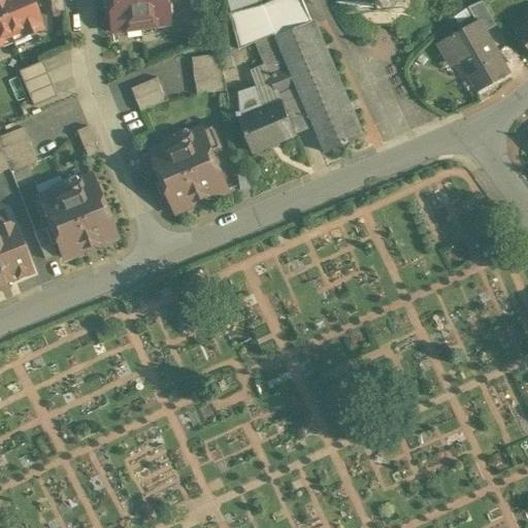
[(0,0),(0,42),(1,39),(20,31),(27,34),(41,28),(29,0),(0,0)]
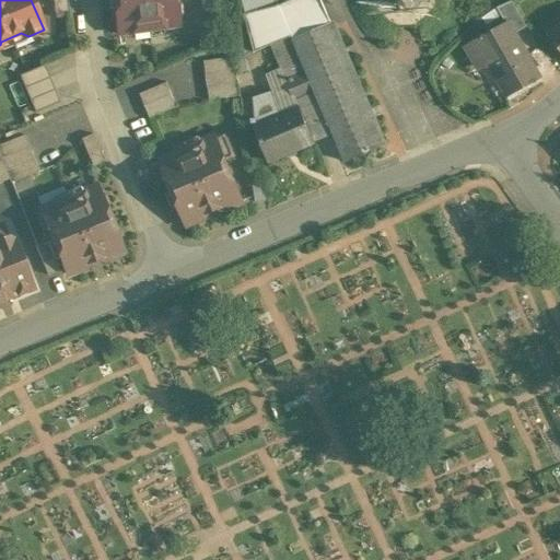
[(67,0),(53,0),(55,14),(69,12),(67,0)]
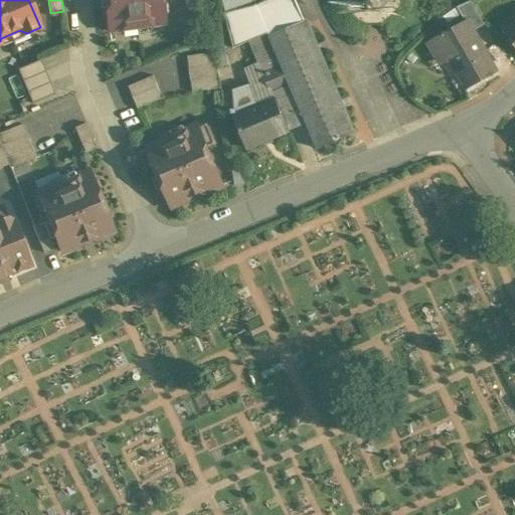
[(160,0),(105,0),(106,8),(103,13),(104,21),(109,24),(109,30),(122,29),(151,25),(164,23),(163,17),(166,12),(165,4),(161,1),(160,0)]
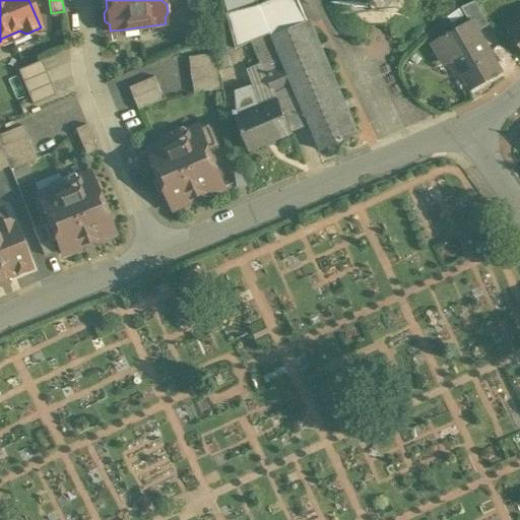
[(255,0),(230,0),(233,12),(228,13),(237,48),(252,42),(271,34),(259,5),(257,6),(255,0)]
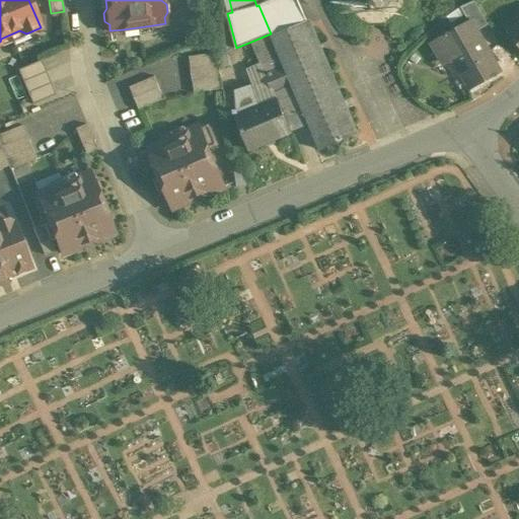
[(297,0),(271,0),(258,5),(271,33),(272,36),(306,22),(297,0)]
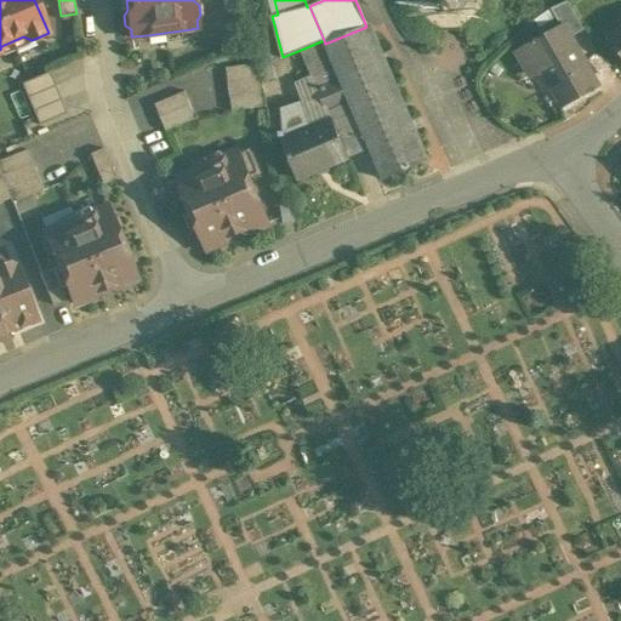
[(471,0),(432,0),(433,3),(444,13),(453,12),(460,12),(471,0)]
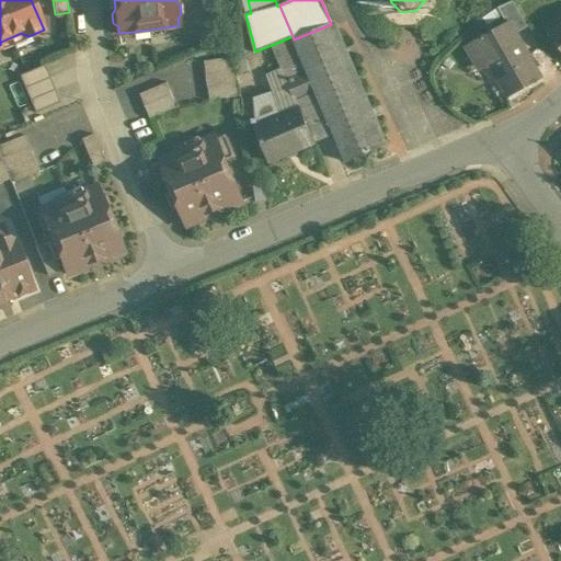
[(514,1),(499,8),(508,25),(510,24),(515,34),(528,26),(514,1)]
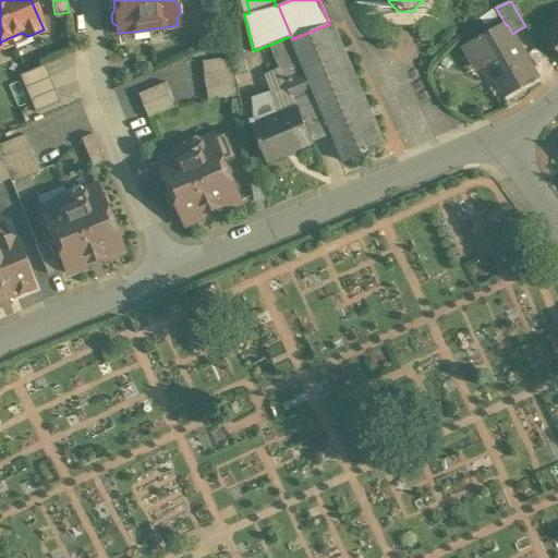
[(557,23),(545,34),(557,49),(557,23)]
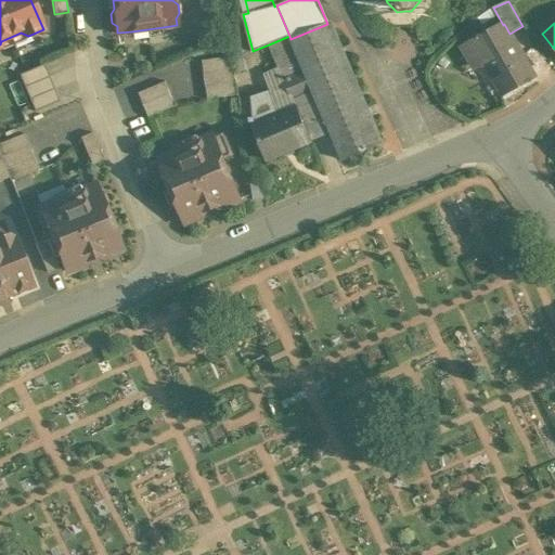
[(291,39),(304,71),(312,91),(331,133),(343,159),(378,144),(327,24),(291,39)]
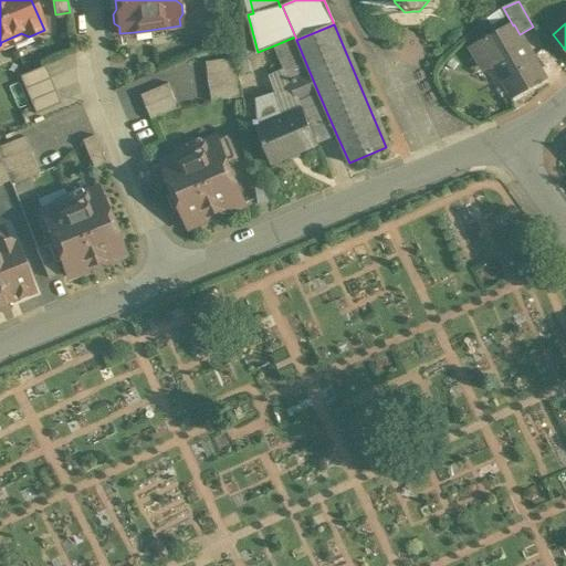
[(513,25),(473,48),(485,69),(495,63),(514,95),(545,77),(520,34),(514,24),(513,25)]
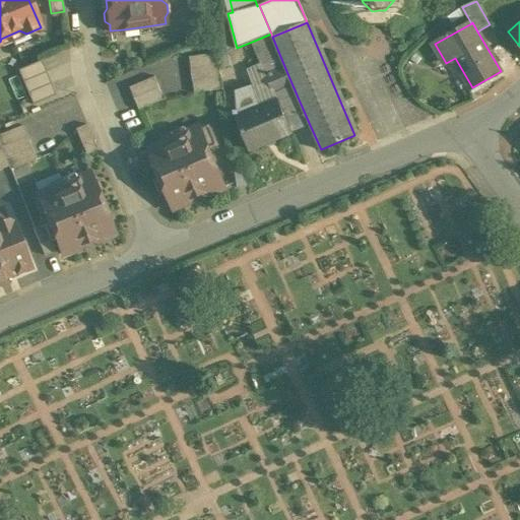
[(123,29),(124,34),(127,36),(151,33),(153,29),(152,25),(123,29)]
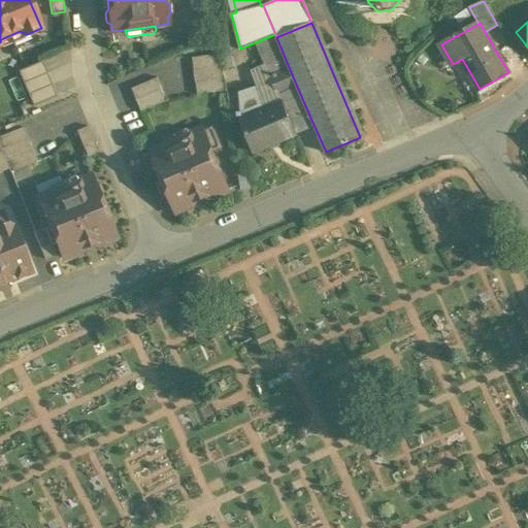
[(1,39),(0,42),(0,45),(3,47),(25,38),(27,34),(20,31),(1,39)]
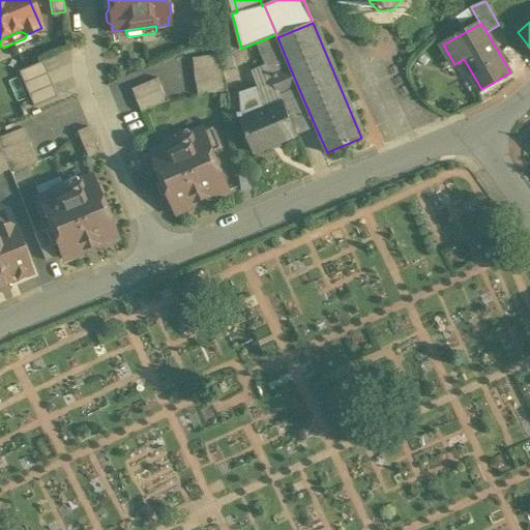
[(276,34),(257,42),(267,66),(271,76),(290,67),(277,37),(276,34)]
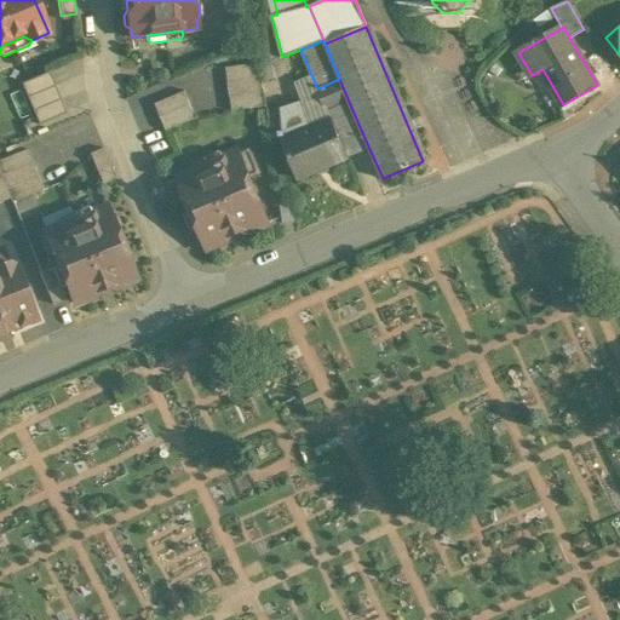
[(269,41),(260,42),(265,82),(275,81),(269,41)]
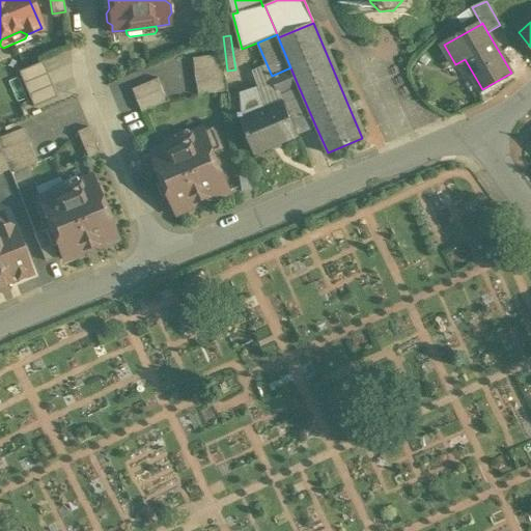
[(223,54),(194,58),(199,94),(227,91),(223,54)]
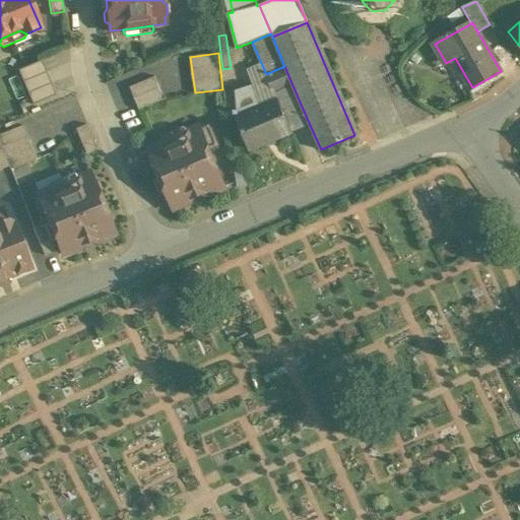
[(42,60),(18,70),(33,105),(56,94),(42,60)]
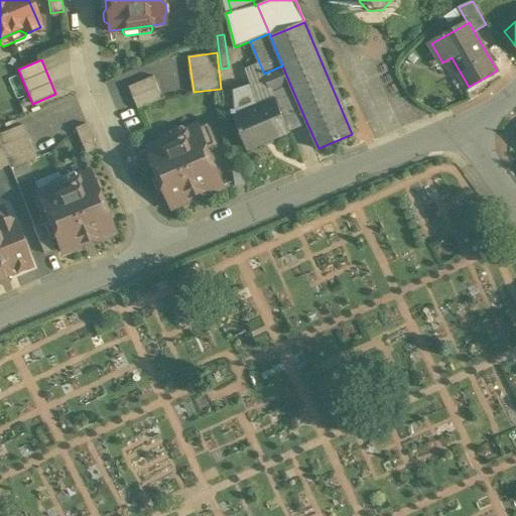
[(246,71),(251,84),(257,103),(254,104),(255,108),(274,100),(271,92),(264,74),(260,65),(246,71)]
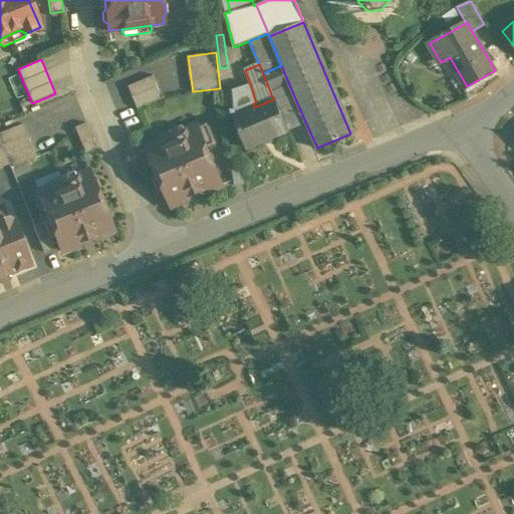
[(281,65),(263,73),(270,91),(289,84),(281,65)]
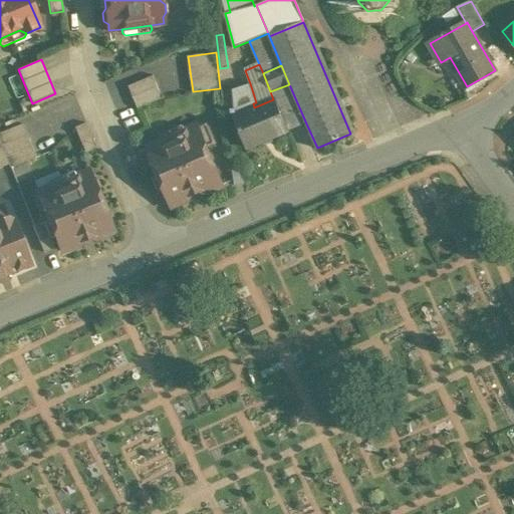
[(153,75),(127,85),(137,107),(162,97),(153,75)]
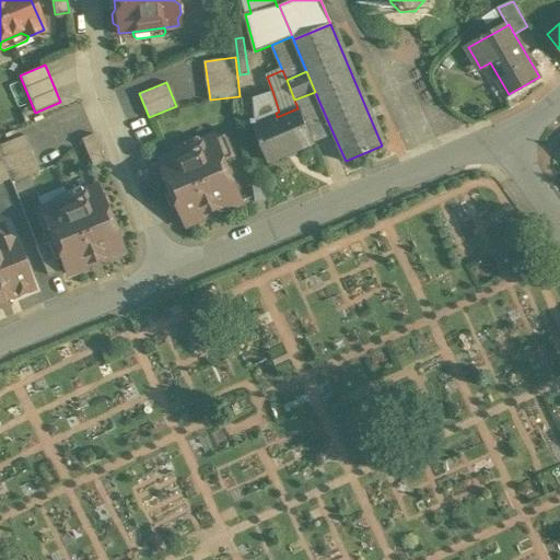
[(272,91),(254,97),(256,127),(277,117),(276,113),(279,112),(272,91)]
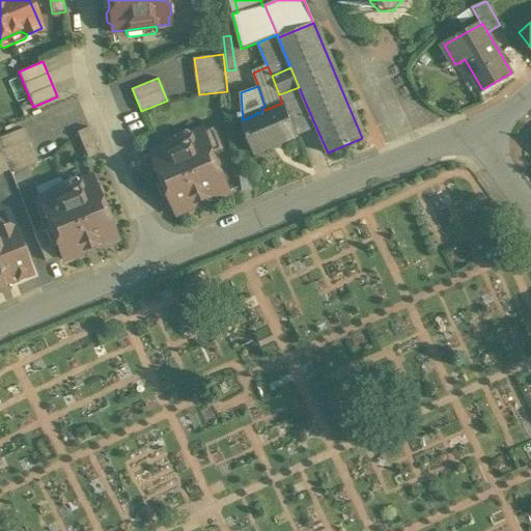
[(299,87),(279,94),(282,103),(283,102),(298,135),(316,128),(299,87)]
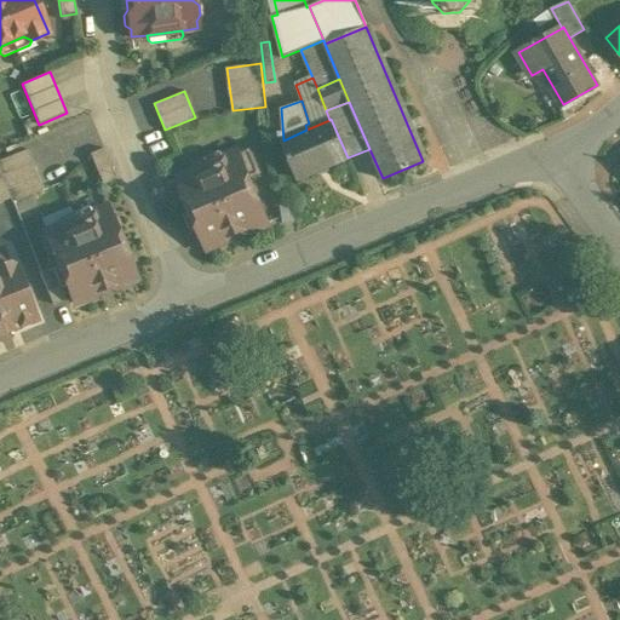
[(283,141),(282,141),(298,179),(348,158),(331,119),(329,120),(306,130),(283,141)]
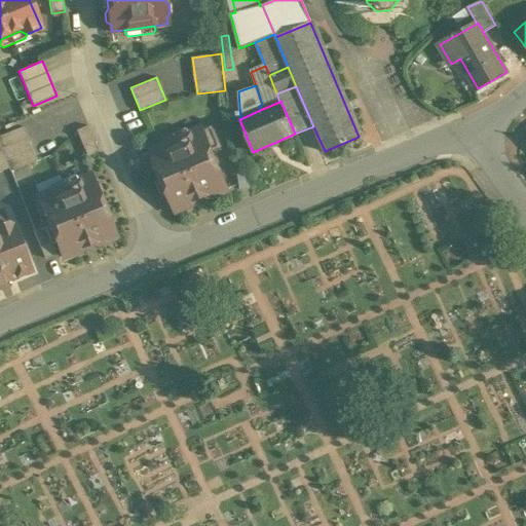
[(87,125),(76,130),(87,156),(99,152),(87,125)]
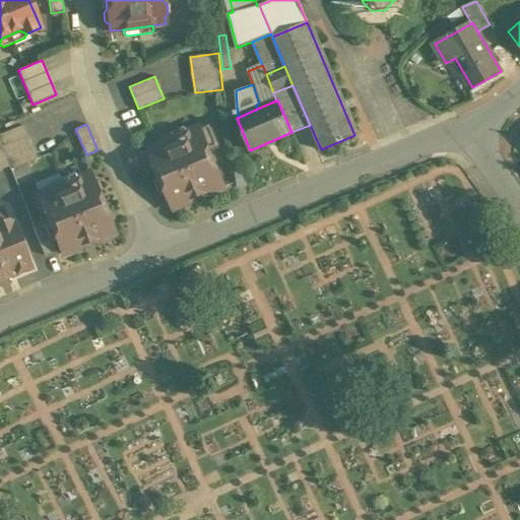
[(22,125),(0,133),(0,145),(8,166),(10,170),(37,158),(22,125)]
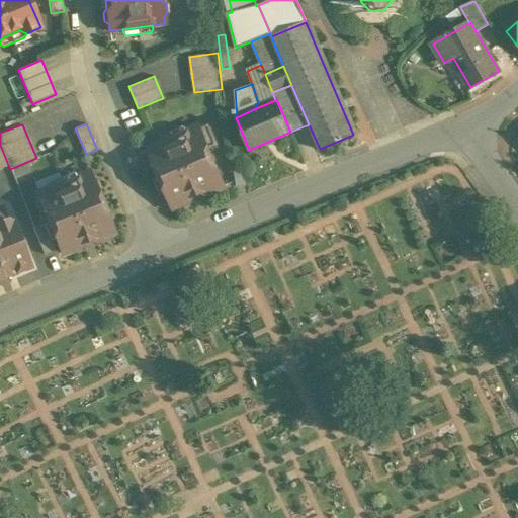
[(200,126),(149,148),(150,150),(147,157),(150,164),(157,167),(161,178),(161,179),(173,207),(190,200),(193,194),(192,193),(201,190),(201,191),(207,193),(225,186),(212,158),(213,158),(212,157),(207,146),(210,140),(207,132),(201,128),(200,126)]
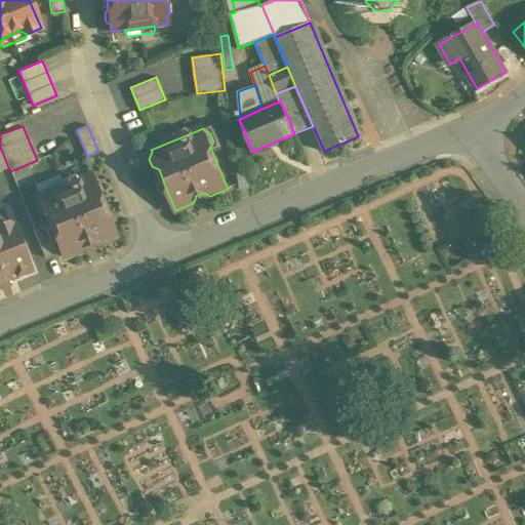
[(0,147),(0,170),(8,167),(0,147)]
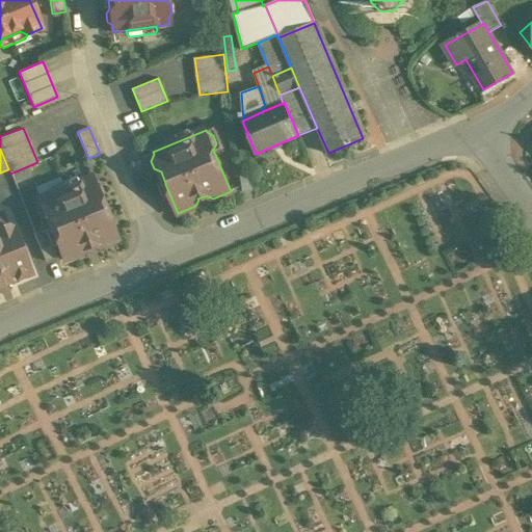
[(251,174),(241,176),(243,191),(254,190),(251,174)]
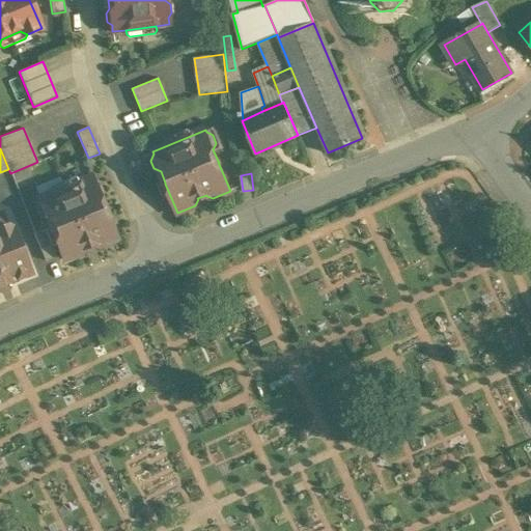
[(91,176),(38,198),(42,204),(38,210),(42,218),(48,220),(51,229),(51,230),(52,230),(63,259),(82,252),(84,247),(84,246),(92,242),(92,243),(99,245),(116,238),(104,208),(105,207),(104,207),(100,198),(103,193),(100,185),(93,183),(91,176)]
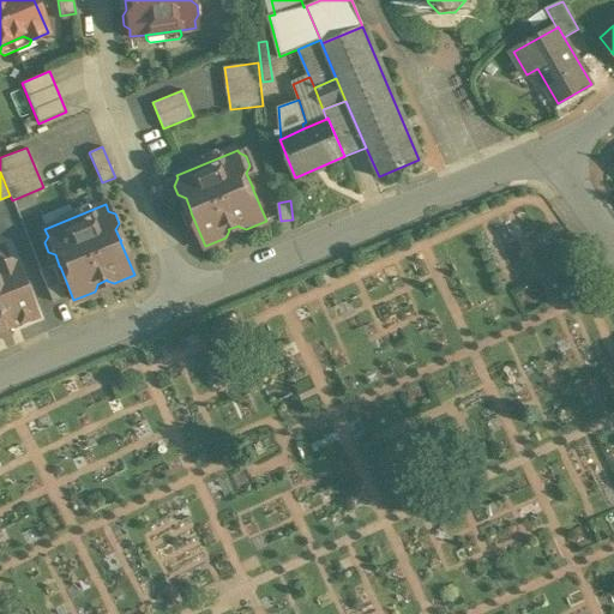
[(0,262),(0,330),(10,326),(10,327),(12,326),(12,325),(36,315),(16,263),(7,259),(0,262)]
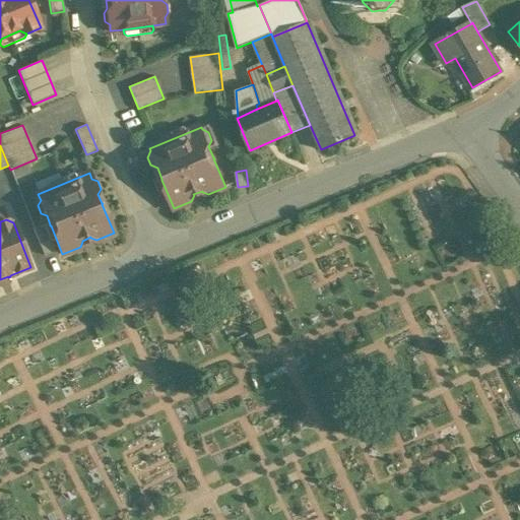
[(55,250),(45,224),(34,229),(44,255),(55,250)]
